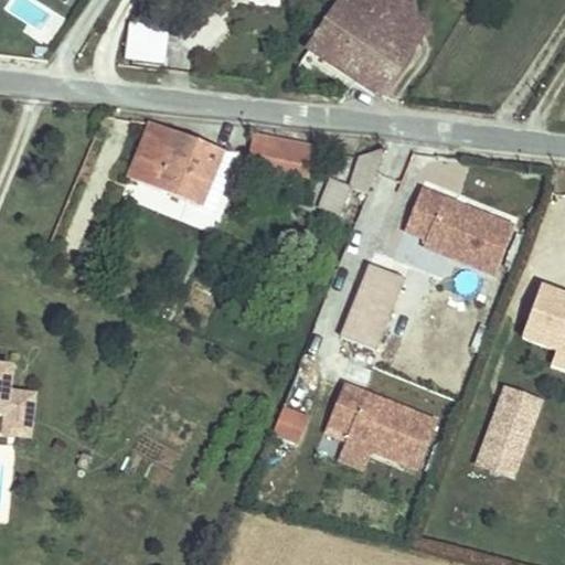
[(426,30),(380,0),(345,0),(310,54),(380,99),(426,30)]
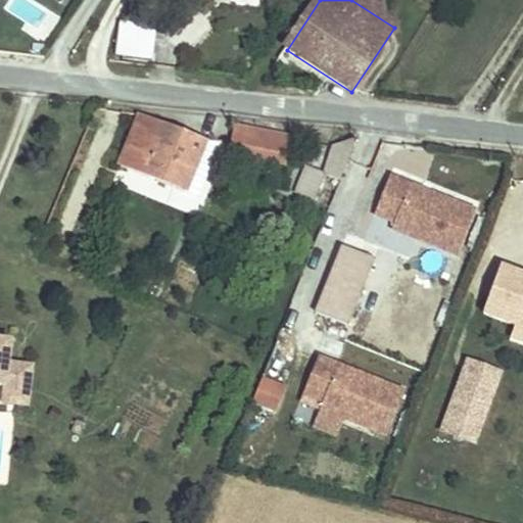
[(152,60),(157,34),(120,27),(114,54),(152,60)]
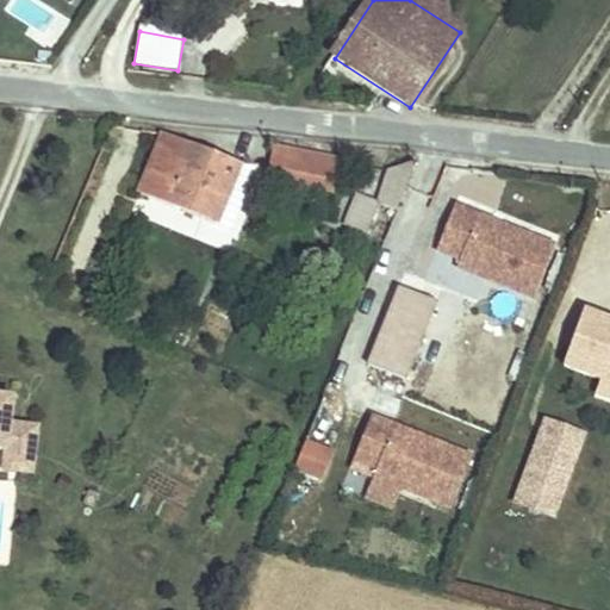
[(141,193),(209,221),(206,230),(232,240),(257,168),(224,162),(162,137),(141,193)]
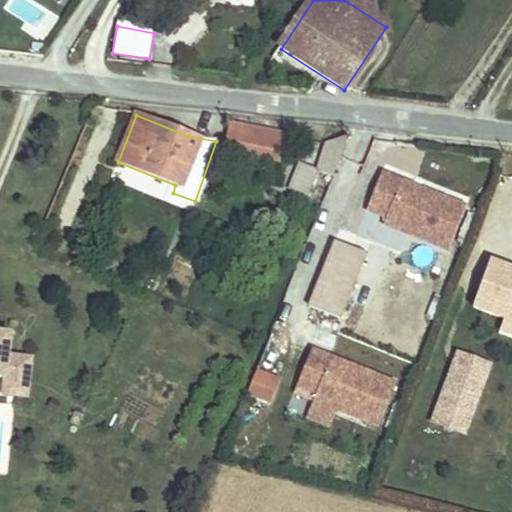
[(226,125),(223,145),(279,156),(283,136),(226,125)]
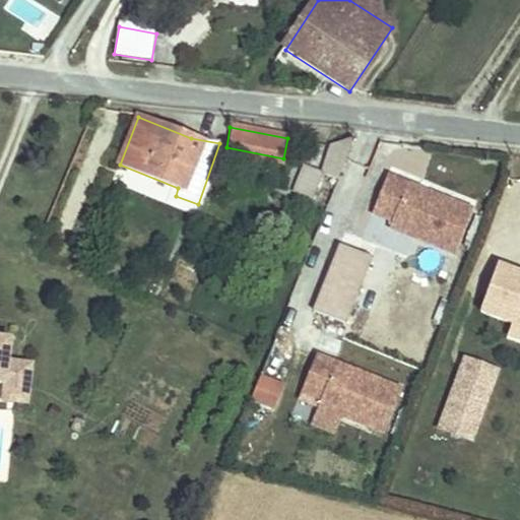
[(372,164),(376,147),(356,142),(352,158),(372,164)]
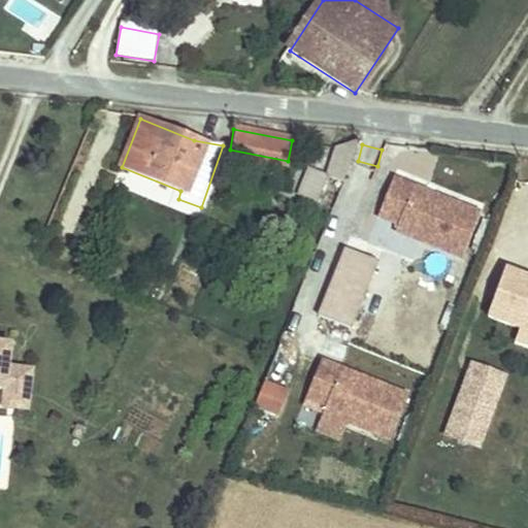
[(326,171),(340,182),(355,160),(341,151),(326,171)]
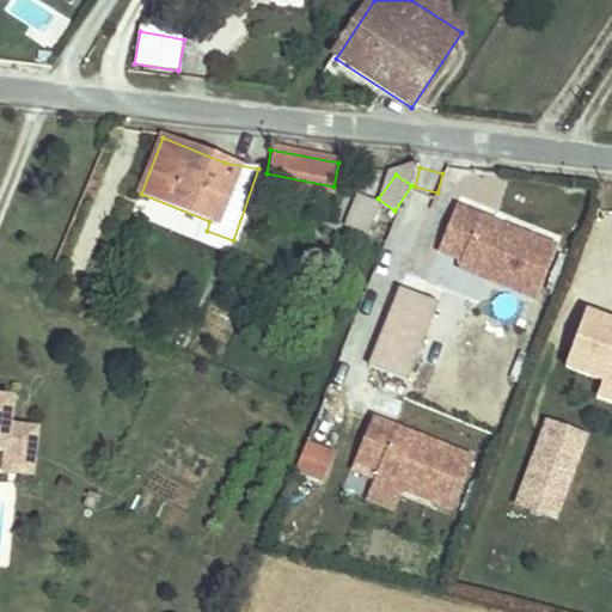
[(359,197),(347,226),(371,236),(383,207),(359,197)]
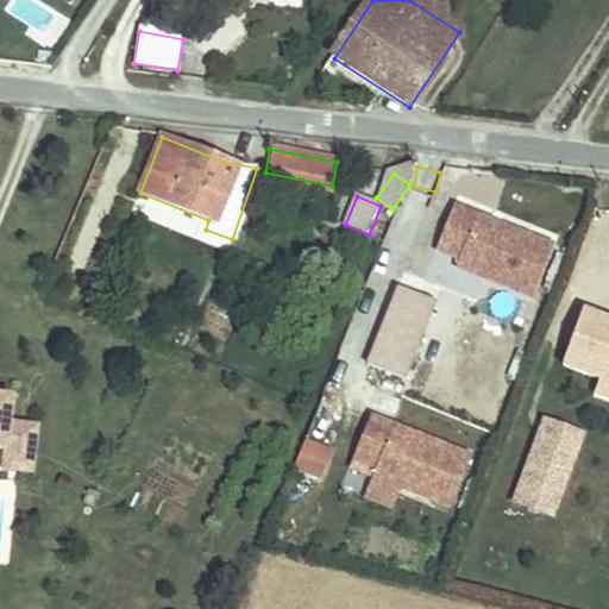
[(551,256),(509,238),(507,240),(501,238),(502,234),(451,213),(433,256),(456,265),(453,274),(529,306),(551,256)]
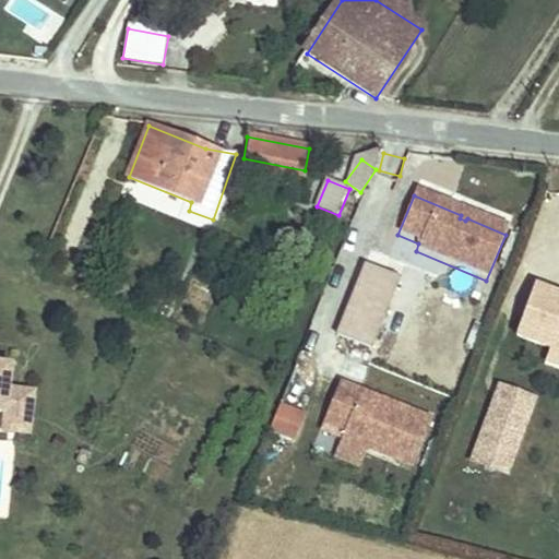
[(334,333),(372,347),(402,273),(364,258),(334,333)]
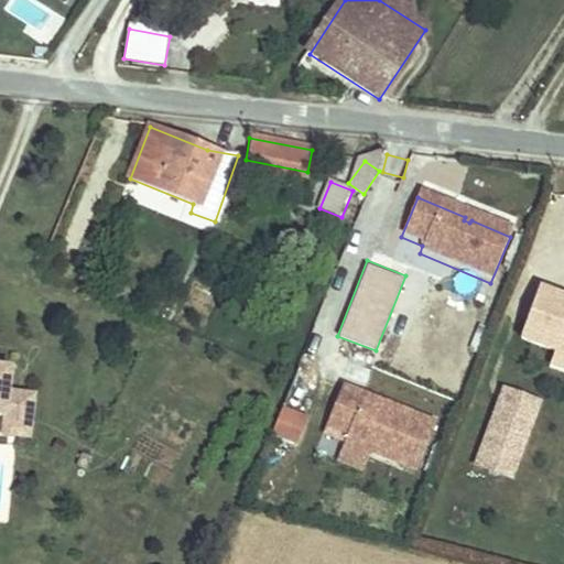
[(563,307),(535,296),(517,347),(551,360),(563,365),(563,307)]
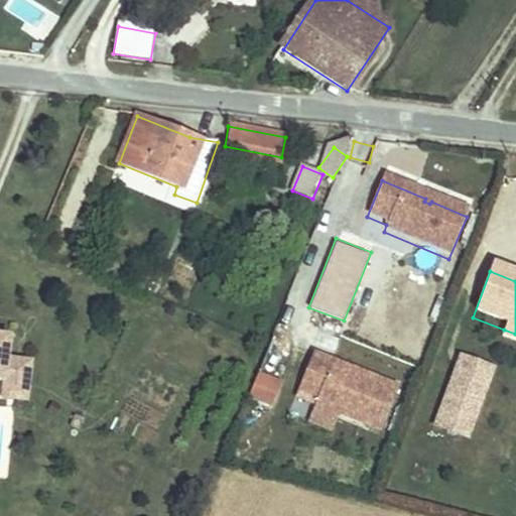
[(0,372),(15,374),(17,350),(19,330),(0,327),(0,372)]
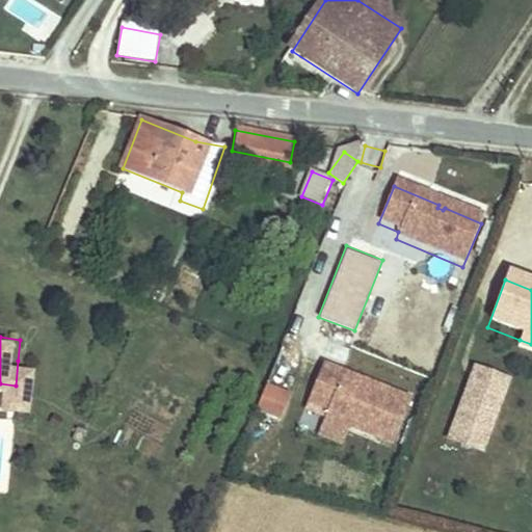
[(531,344),(520,340),(514,352),(531,358),(531,344)]
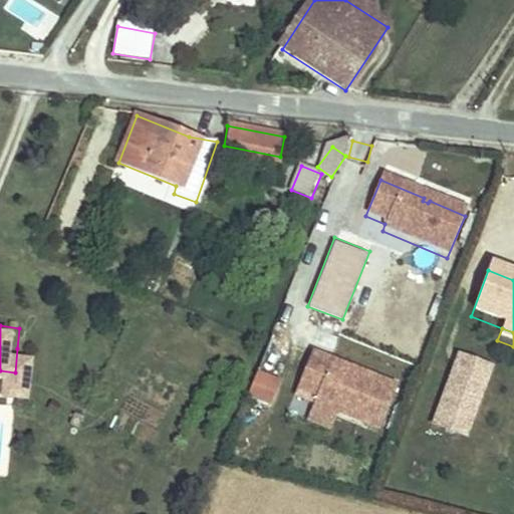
[(457,347),(431,424),(468,437),(495,360),(457,347)]
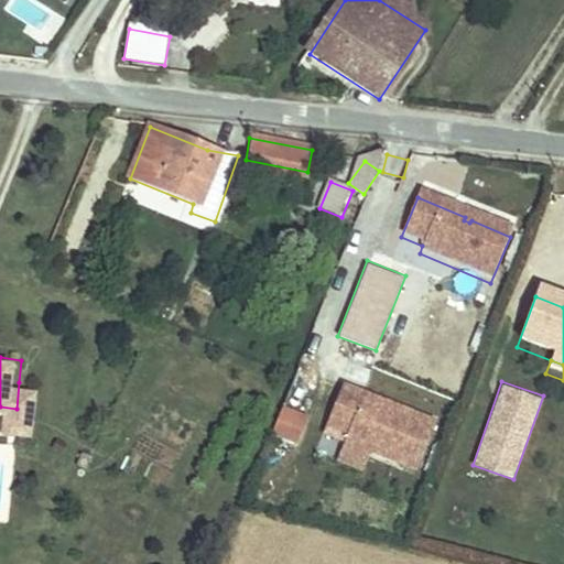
[(41,430),(46,386),(19,382),(17,409),(14,427),(41,430)]
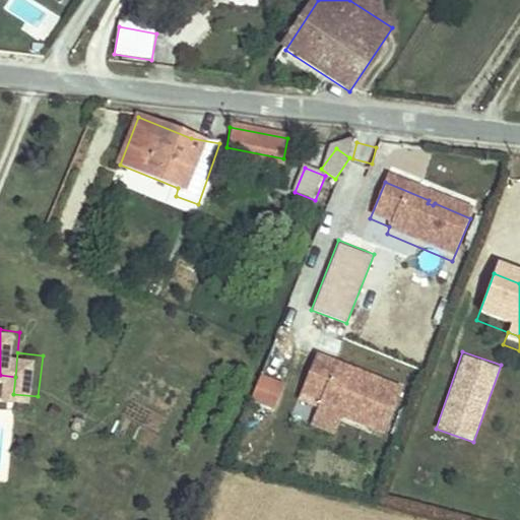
[(396,396),(361,381),(359,384),(353,381),(354,379),(311,361),(296,396),(315,405),(313,411),(378,440),(396,396)]
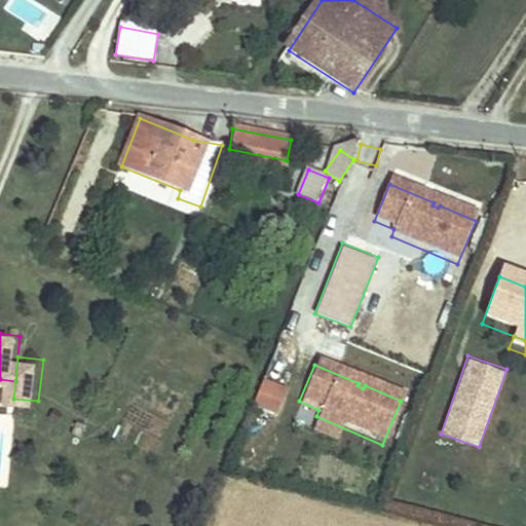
[(262,376),(253,403),(278,411),(288,384),(262,376)]
